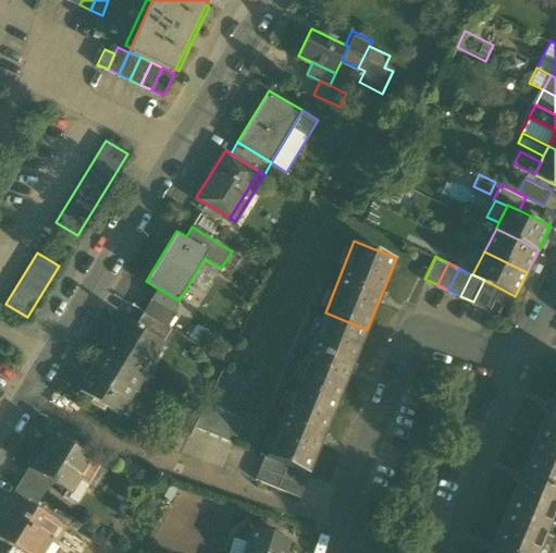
[(501,289),(484,280),(473,302),(490,310),(495,299),(501,289)]
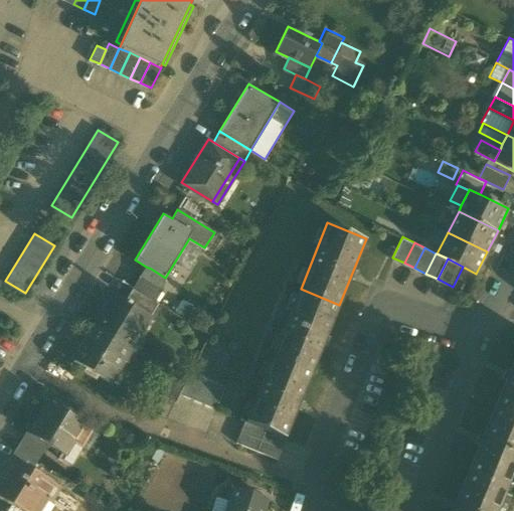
[(141,275),(145,278),(151,269),(146,267),(141,275)]
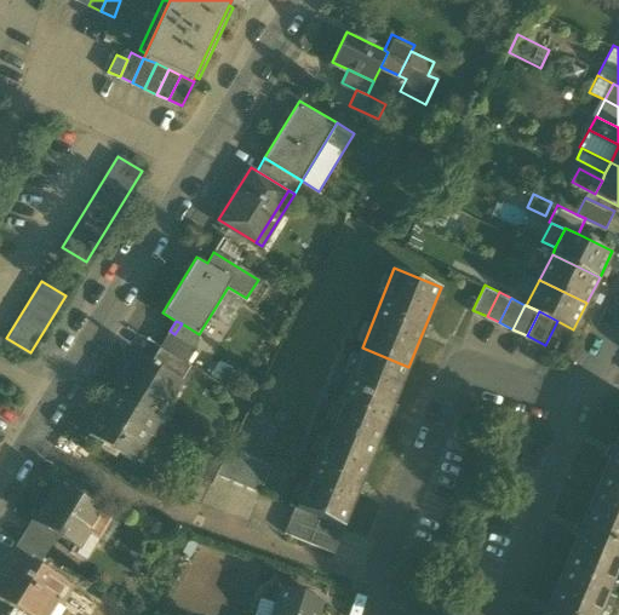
[(557,321),(551,333),(567,342),(573,329),(557,321)]
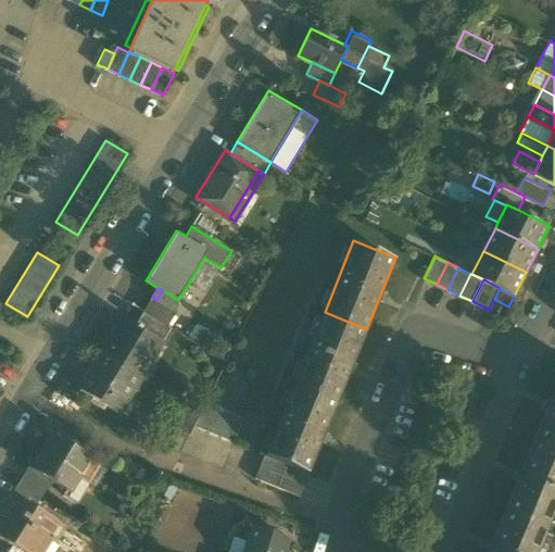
[(178,300),(163,290),(156,300),(173,310),(178,300)]
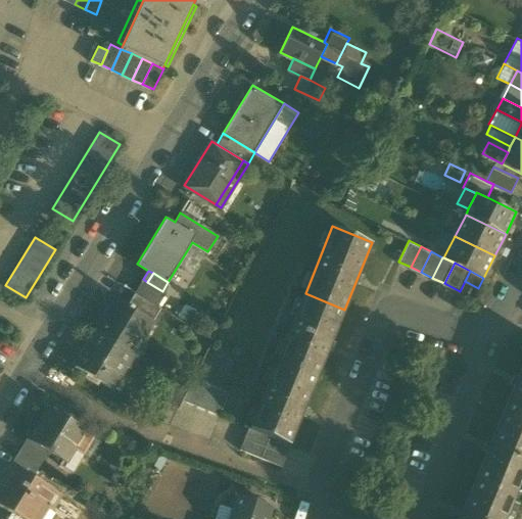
[(143,279),(136,291),(158,305),(165,293),(162,291),(147,282),(143,279)]
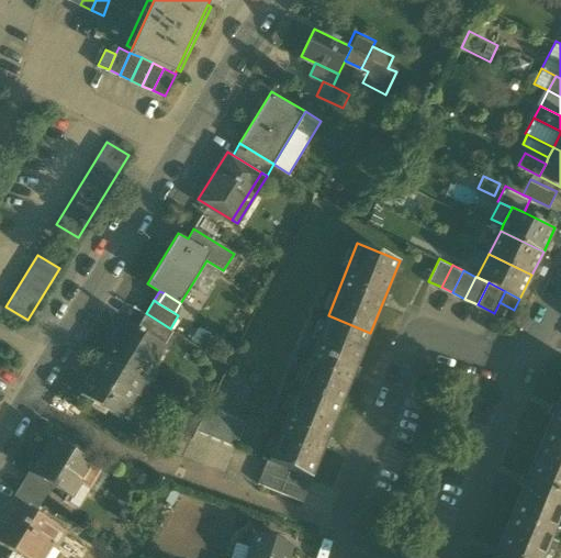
[(179,334),(170,328),(146,313),(137,327),(159,341),(157,343),(164,346),(169,349),(179,334)]
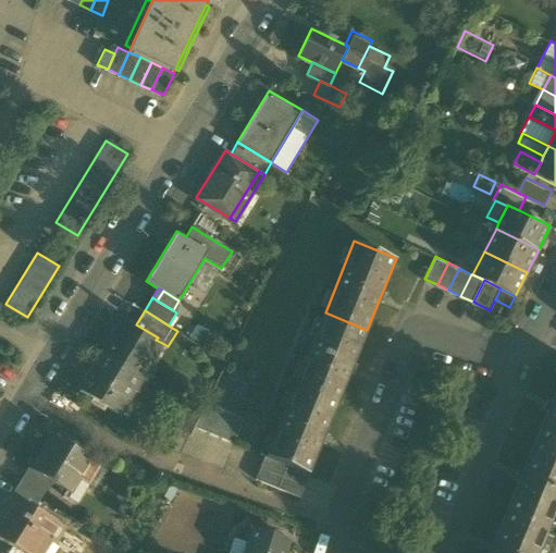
[(338,401),(367,330),(325,312),(296,383),(338,401)]
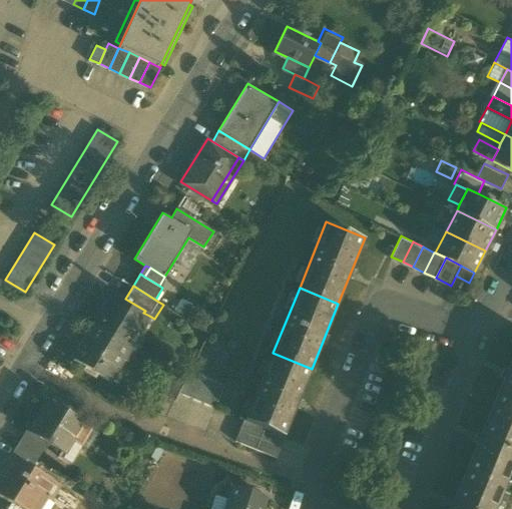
[(114,292),(94,324),(130,346),(136,349),(143,337),(138,334),(133,331),(143,313),(145,311),(125,299),(114,292)]
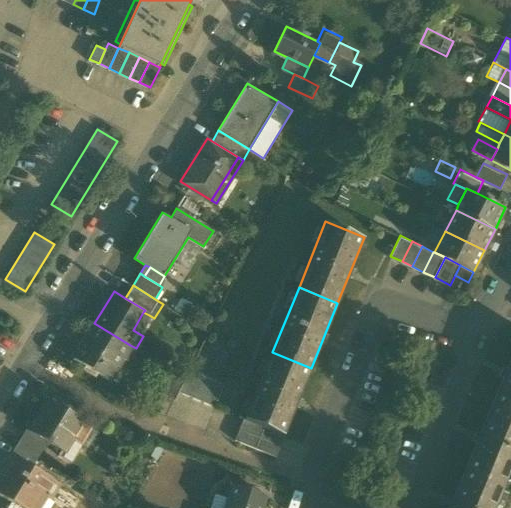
[(133,330),(138,333),(149,315),(143,312),(133,330)]
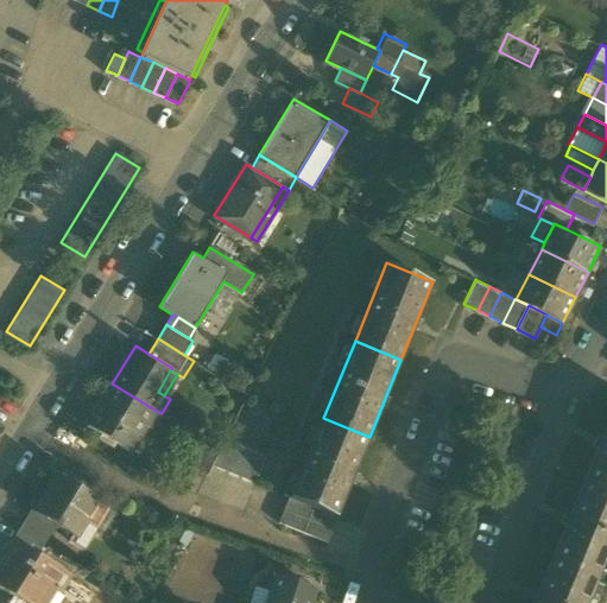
[(131,450),(155,410),(112,383),(88,424),(131,450)]
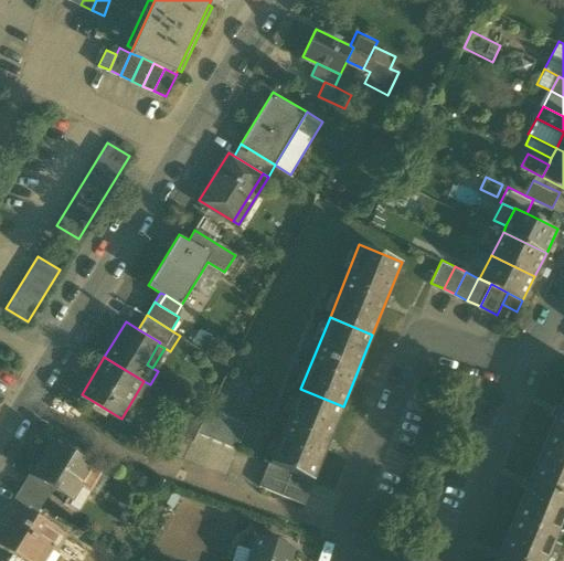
[(314,479),(343,406),(300,389),(270,462),(314,479)]
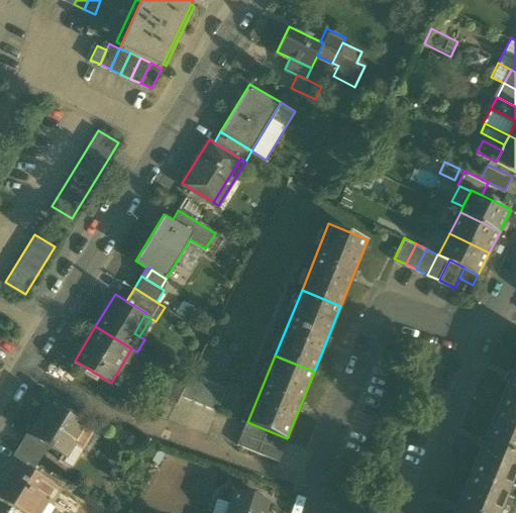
[(515,362),(497,408),(515,416),(515,362)]
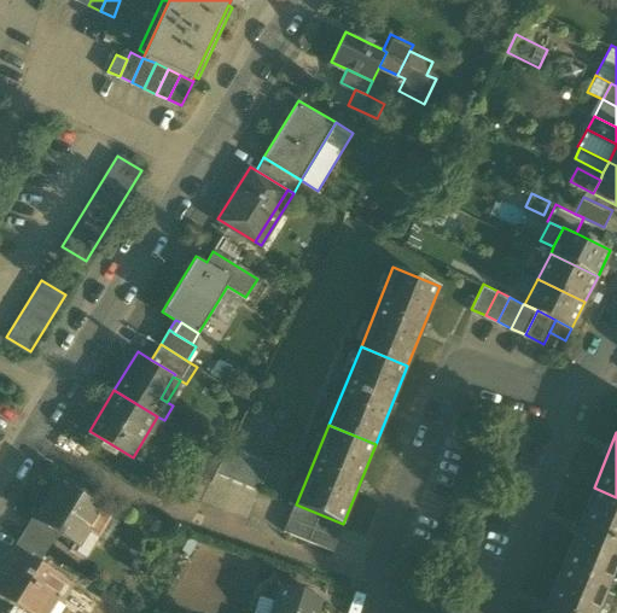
[(216,472),(261,490),(272,463),(230,445),(223,457),(195,439),(180,463),(211,483),(216,472)]
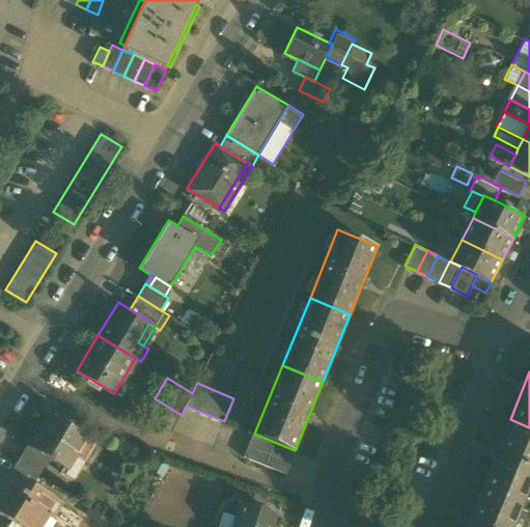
[(50,456),(64,466),(67,468),(76,454),(85,461),(95,443),(86,438),(87,436),(51,414),(31,445),(50,456)]
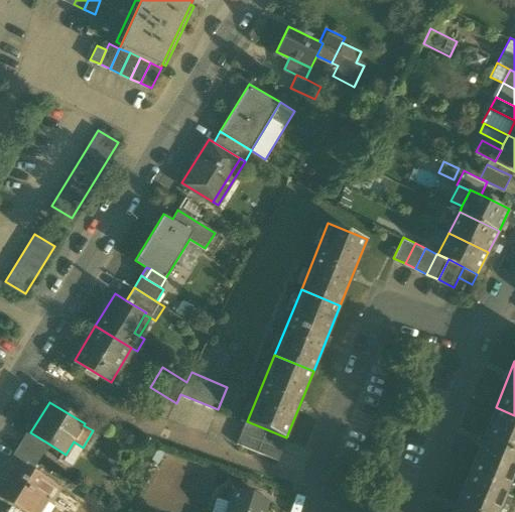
[(514,415),(496,407),(469,473),(508,489),(514,472),(514,415)]
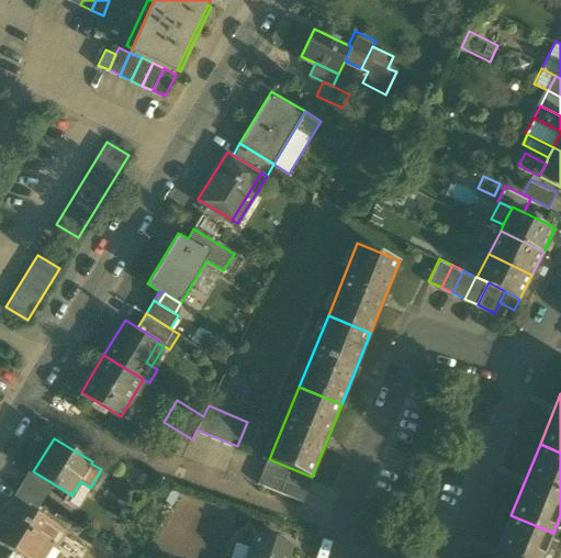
[(258,482),(304,501),(313,477),(312,477),(269,459),(268,458),(258,482)]
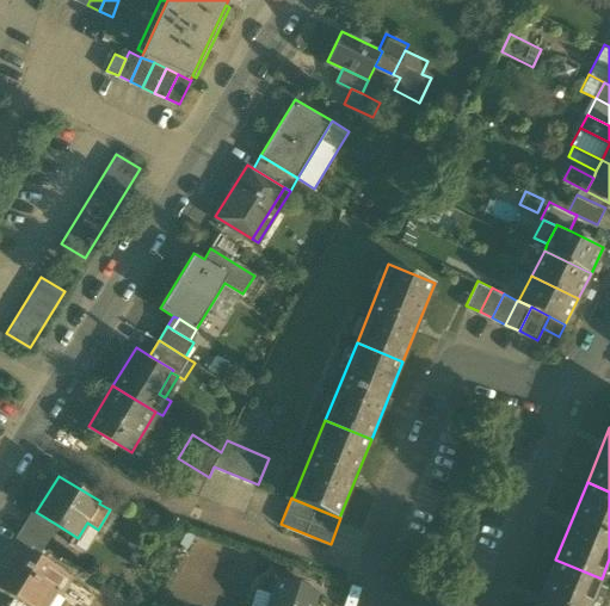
[(34,509),(22,530),(45,544),(57,525),(36,512),(34,509)]
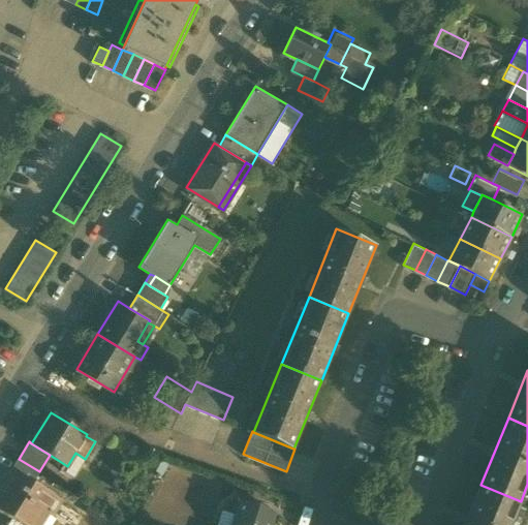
[(73,477),(85,459),(75,453),(67,466),(64,464),(61,469),(73,477)]
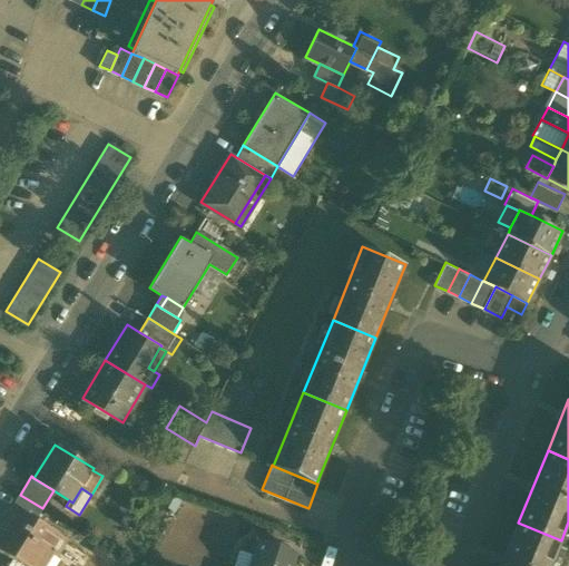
[(36,519),(42,508),(20,495),(12,507),(15,509),(16,507),(36,519)]
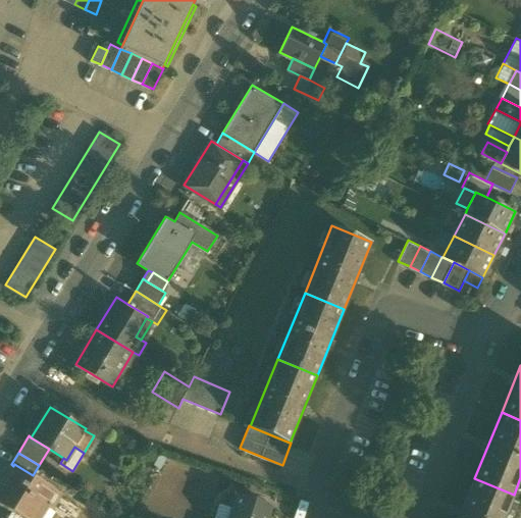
[(23,517),(32,517),(41,503),(50,508),(60,491),(33,475),(14,464),(13,466),(0,487),(0,503),(11,511),(23,517)]
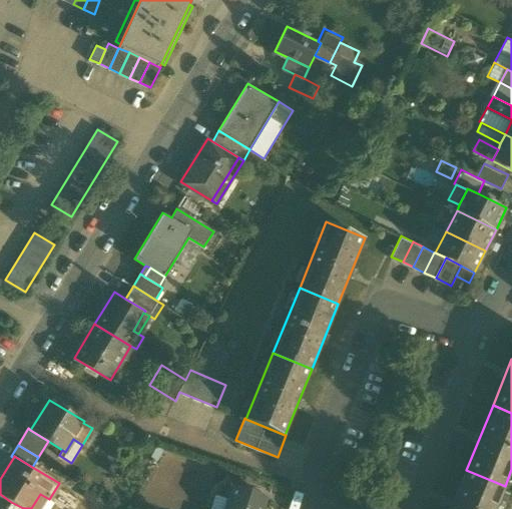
[(495,508),(505,486),(466,470),(449,508),(495,508)]
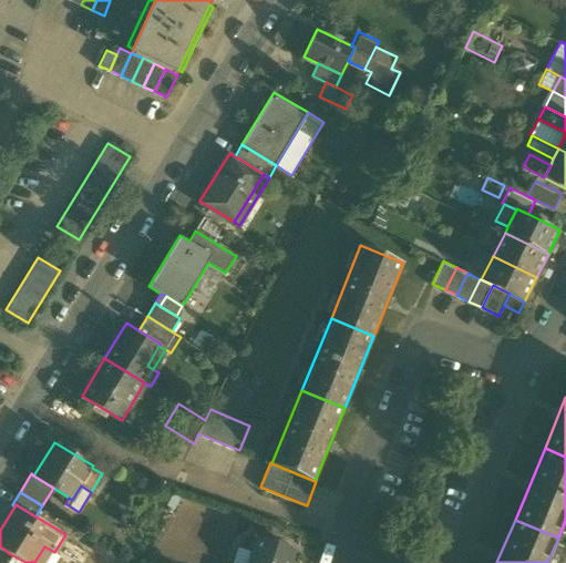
[(288,562),(294,549),(259,536),(251,558),(254,559),(251,562),(288,562)]
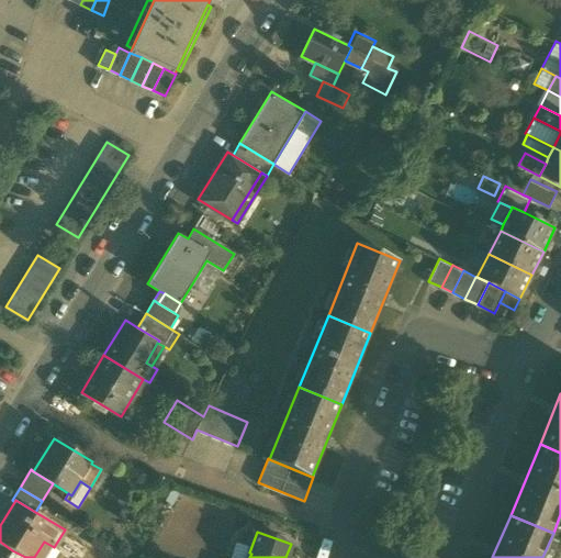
[(57,557),(62,553),(54,547),(44,542),(34,557),(57,557)]
